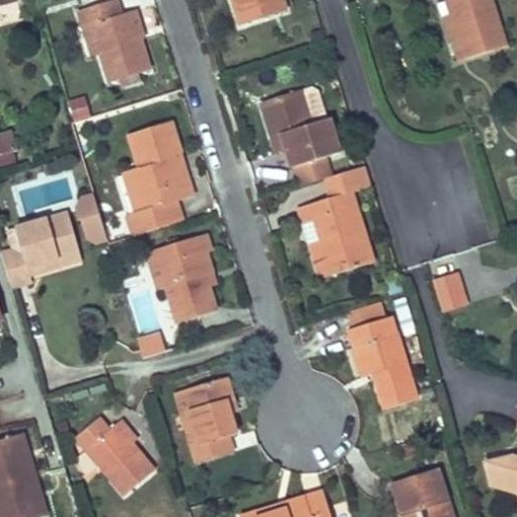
[(106,0),(81,8),(85,24),(93,22),(101,50),(111,80),(124,76),(139,71),(154,67),(145,35),(137,9),(123,13),(119,0),(106,0)]
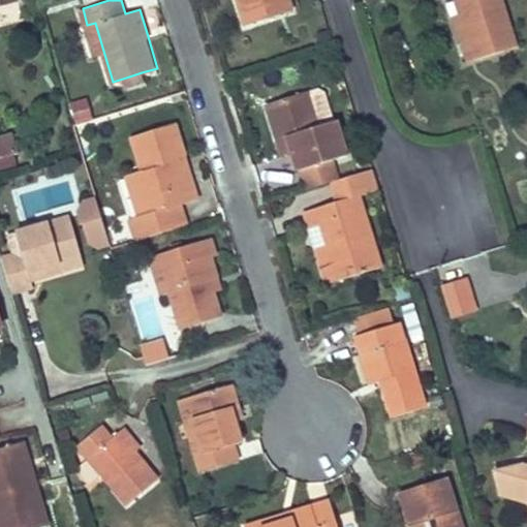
[(240,0),(247,23),(292,8),(290,0),(240,0)]
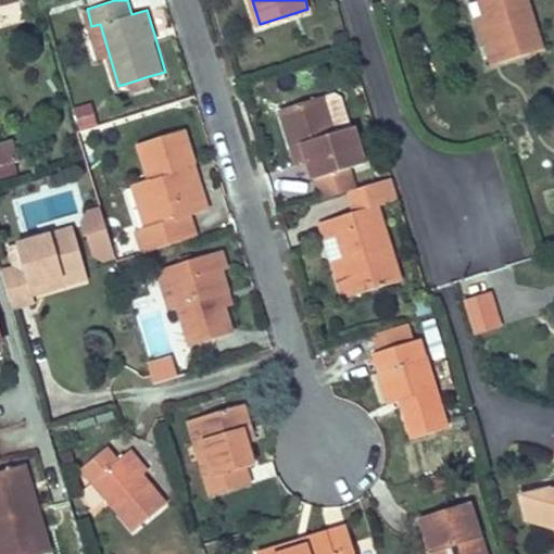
[(480,0),(485,13),(499,61),(543,47),(528,0),(480,0)]
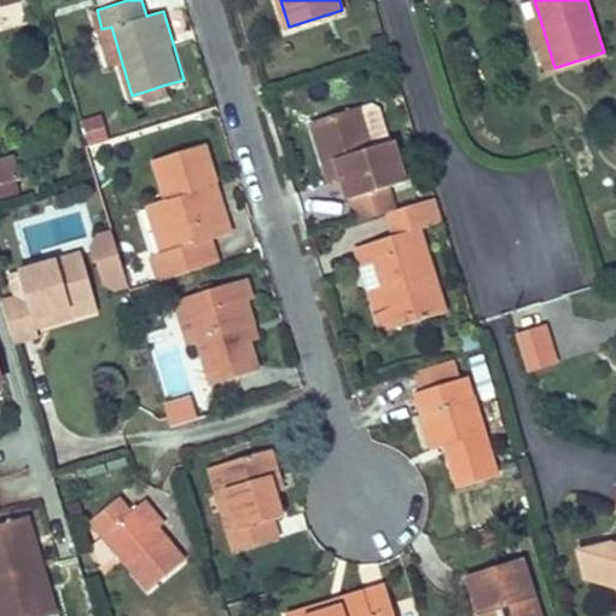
[(168,9),(163,11),(173,42),(178,40),(168,9)]
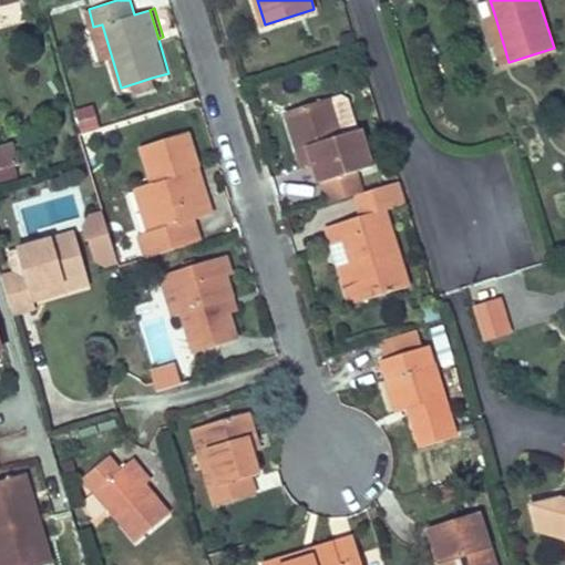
[(509,62),(494,13),(486,17),(501,64),(509,62)]
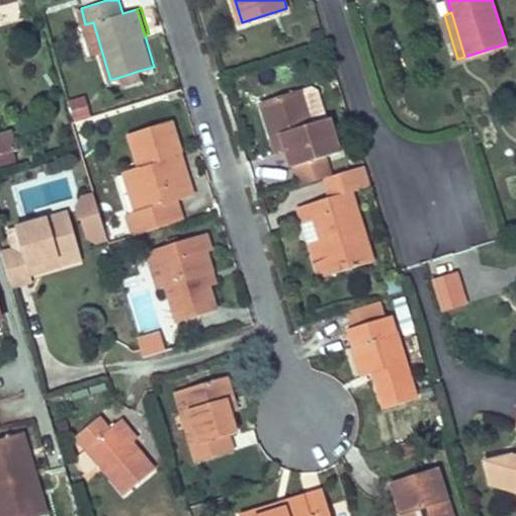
[(93,22),(85,24),(93,52),(101,50),(93,22)]
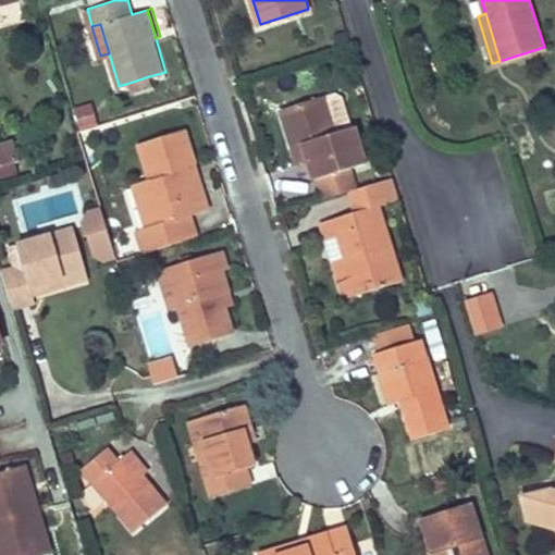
[(149,76),(133,82),(136,89),(151,85),(149,76)]
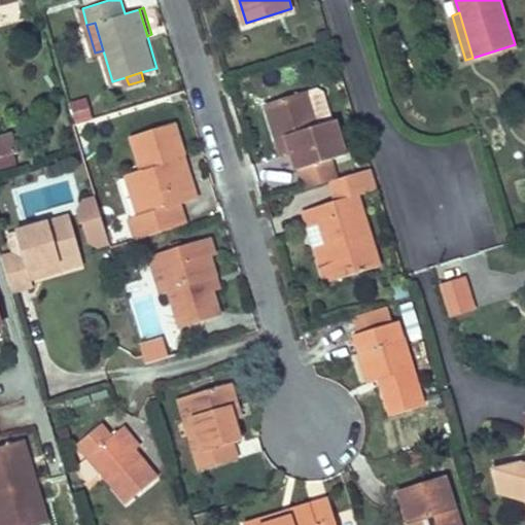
[(324,84),(305,90),(315,126),(335,119),(324,84)]
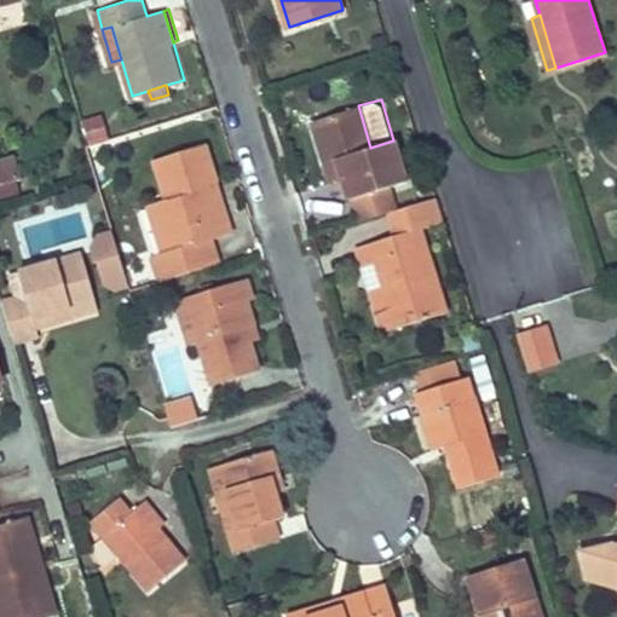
[(312,120),(324,161),(338,157),(344,177),(357,220),(388,209),(397,207),(391,186),(407,182),(393,140),(370,148),(358,105),(312,120)]
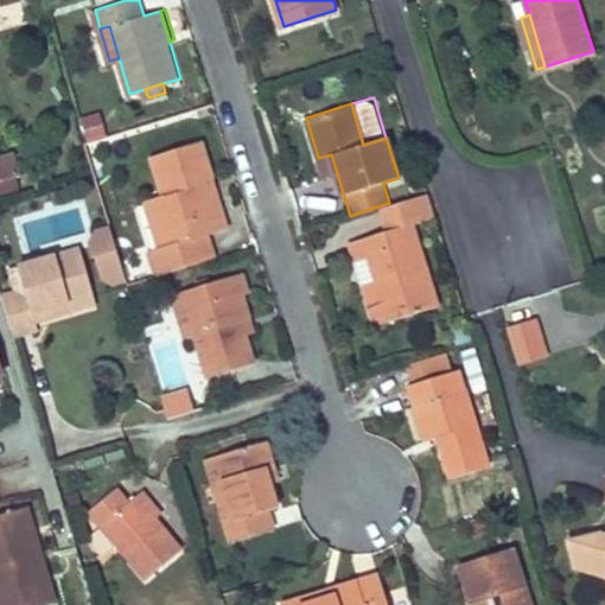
[(101,110),(84,115),(90,134),(107,131),(101,110)]
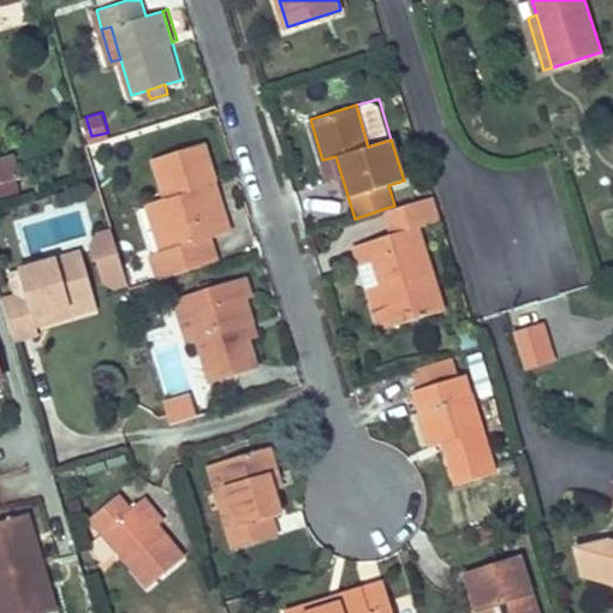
[(215,261),(208,238),(231,231),(224,210),(215,212),(206,180),(214,178),(202,141),(154,156),(167,197),(156,201),(171,249),(164,251),(150,255),(156,278),(215,261)]
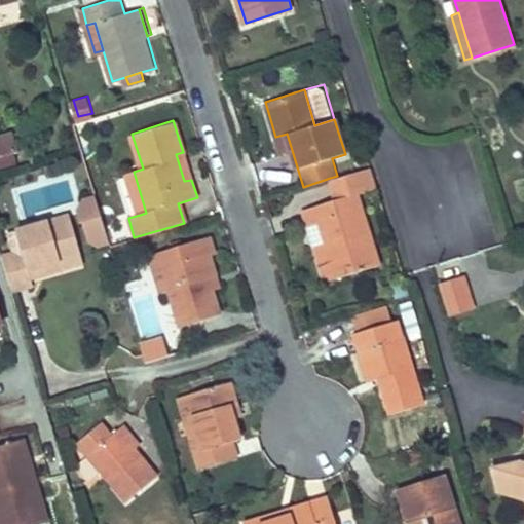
[(287,134),(275,137),(281,152),(292,150),(287,134)]
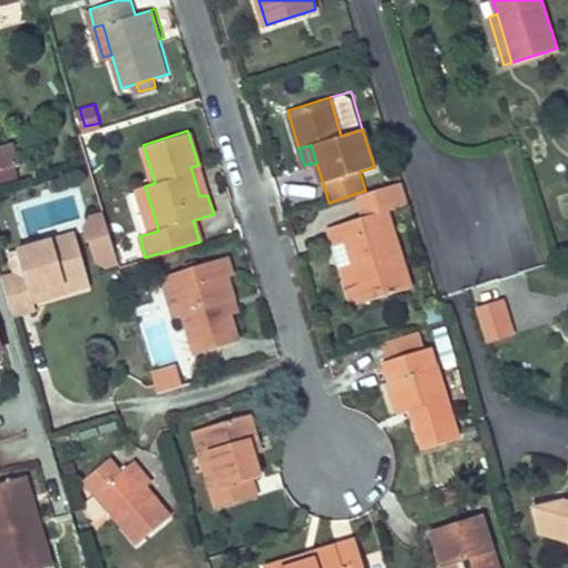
[(0,184),(21,179),(13,147),(0,149),(0,184)]
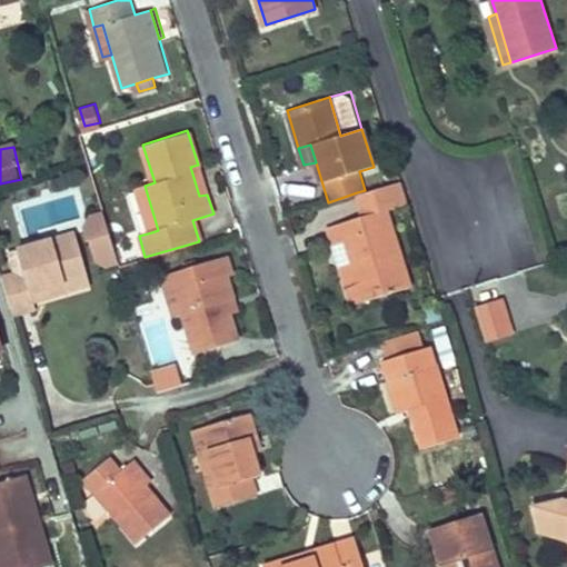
[(207,195),(198,165),(190,167),(199,196),(207,195)]
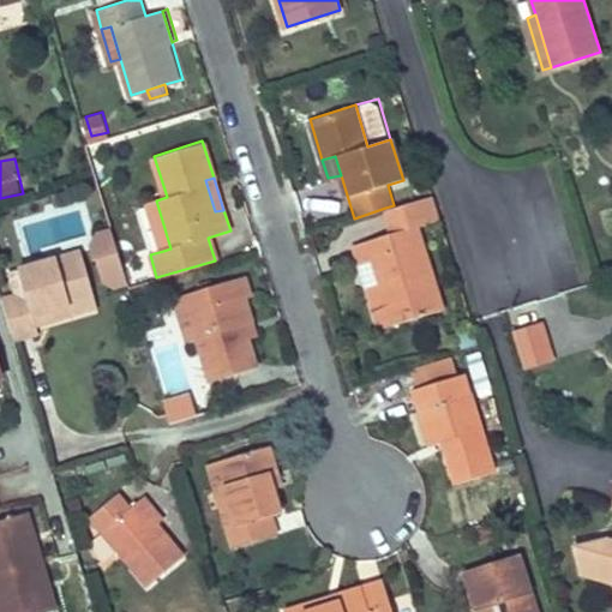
[(355,244),(361,263),(375,258),(382,283),(378,285),(390,324),(444,307),(419,226),(441,219),(433,193),(394,205),(385,208),(394,233),(355,244)]
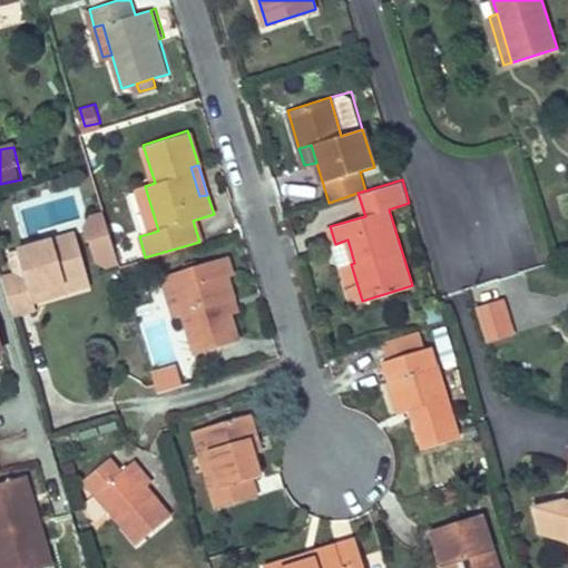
[(158,231),(145,186),(137,188),(152,233),(158,231)]
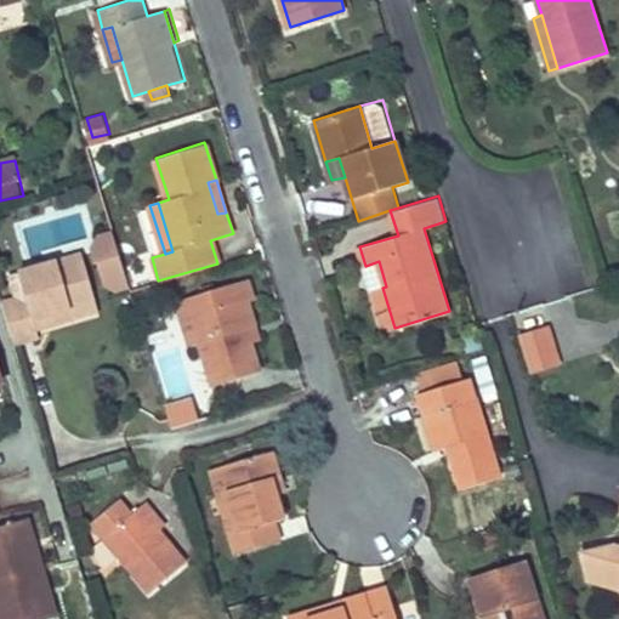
[(131,288),(115,233),(94,239),(109,294),(131,288)]
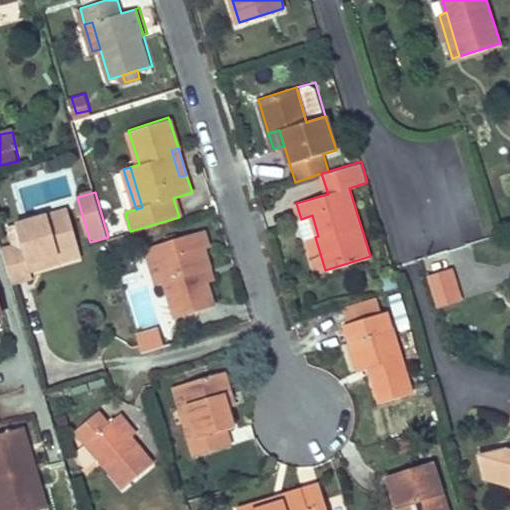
[(23,242),(2,247),(13,282),(34,275),(32,269),(29,262),(80,247),(68,208),(17,222),(23,242)]
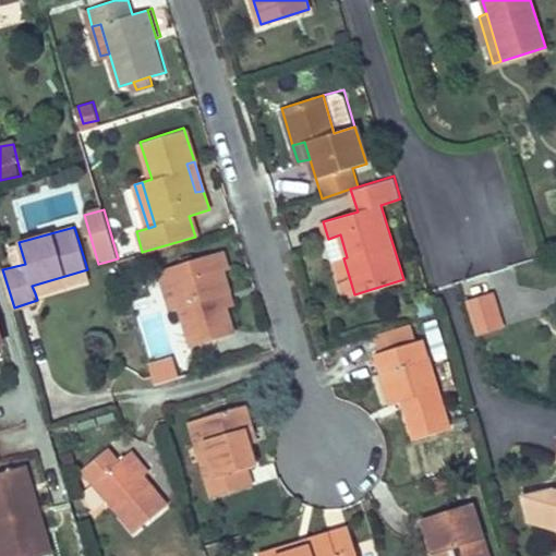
[(340,234),(328,239),(346,298),(354,294),(343,258),(347,257),(340,234)]
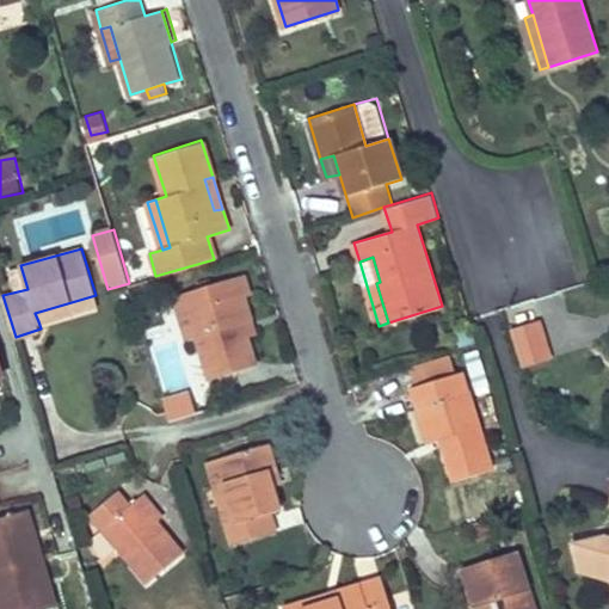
[(246,275),(186,291),(200,334),(211,377),(258,364),(250,336),(245,321),(254,319),(247,294),(252,293),(246,275)]
